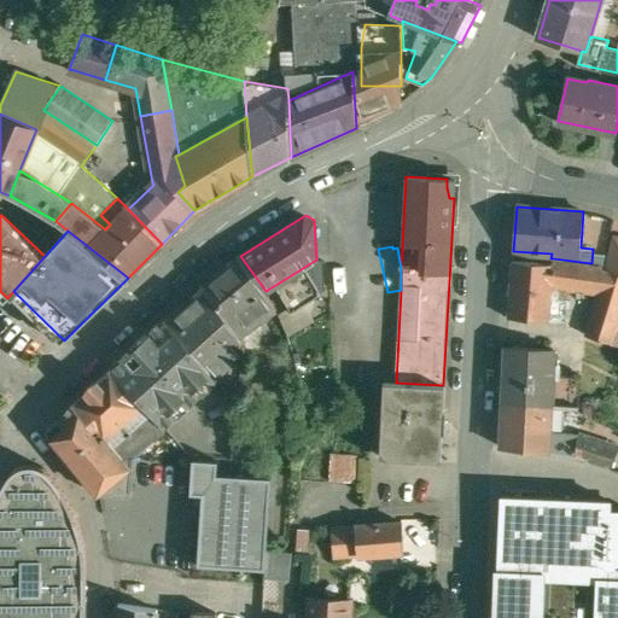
[(266,291),(240,256),(205,285),(240,334),(278,308),(266,291)]
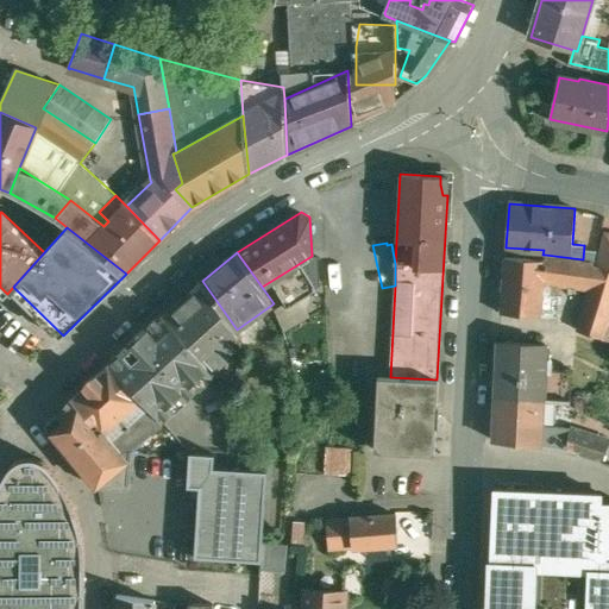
[(583,259),(545,255),(545,259),(546,259),(544,282),(583,287),(586,261),(583,259)]
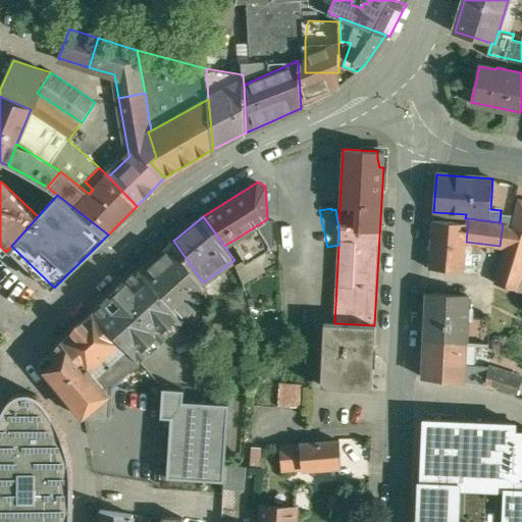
[(467,222),(433,220),(429,268),(464,271),(464,270),(476,271),(478,252),(466,252),(466,242),(468,222),(467,222)]
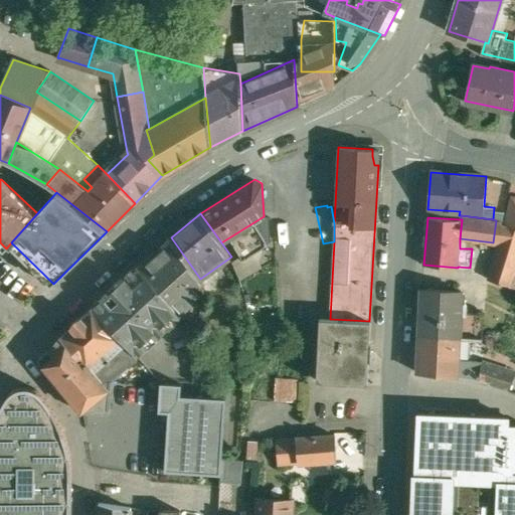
[(514,227),(507,225),(503,224),(503,221),(496,220),(493,242),(501,243),(490,279),(510,285),(514,270),(514,227)]
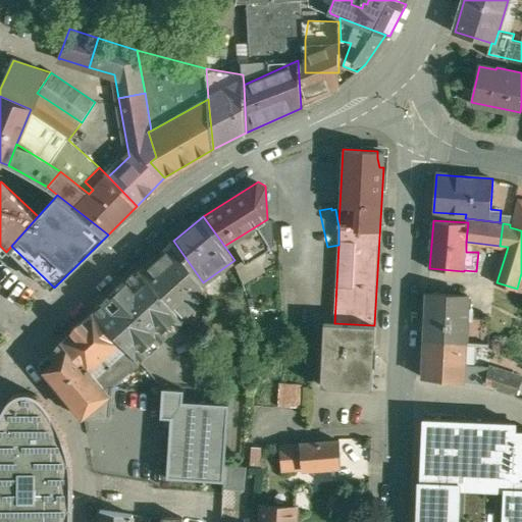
[(173,241),(142,269),(184,320),(208,298),(203,282),(173,241)]
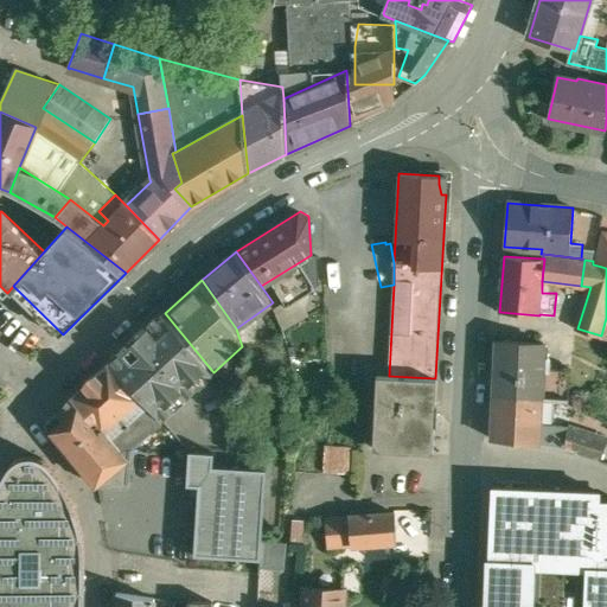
[(339,293),(327,293),(328,306),(340,305),(339,293)]
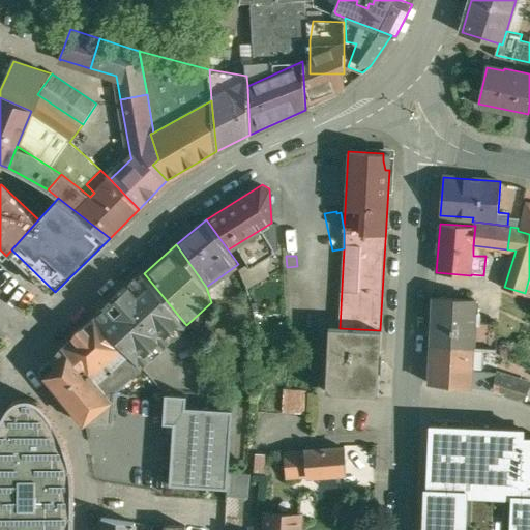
[(186,325),(144,273),(120,295),(118,293),(106,304),(107,306),(97,316),(142,365),(186,325)]
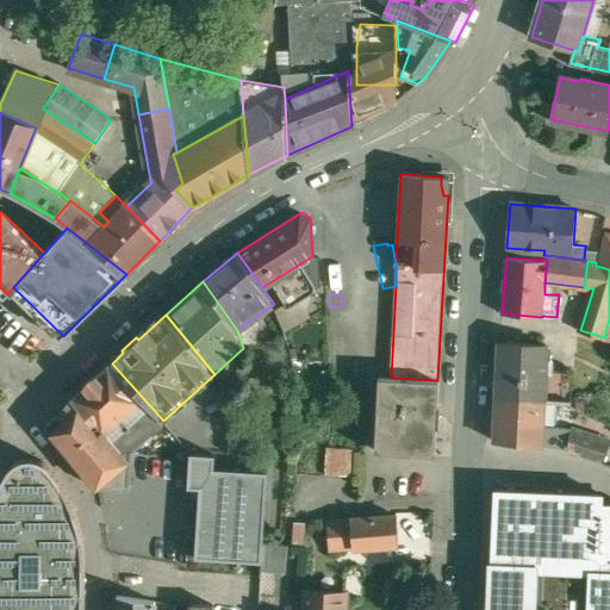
[(547,344),(500,341),(498,396),(542,399),(546,346),(547,346),(547,344)]
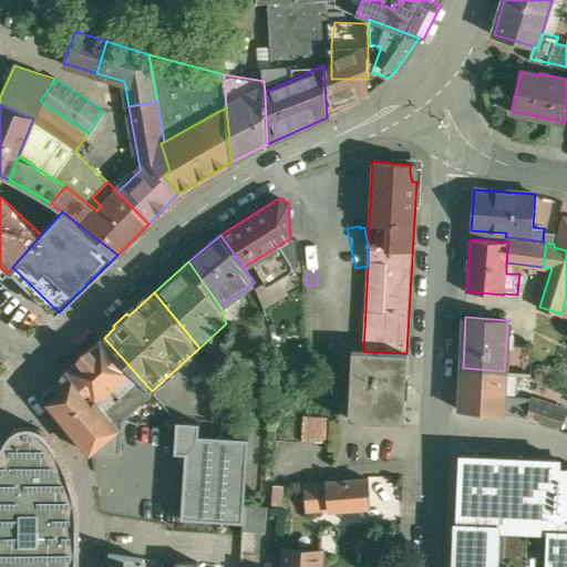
[(152,391),(104,338),(69,369),(69,370),(90,397),(93,393),(114,418),(123,418),(124,418),(153,392),(152,391)]
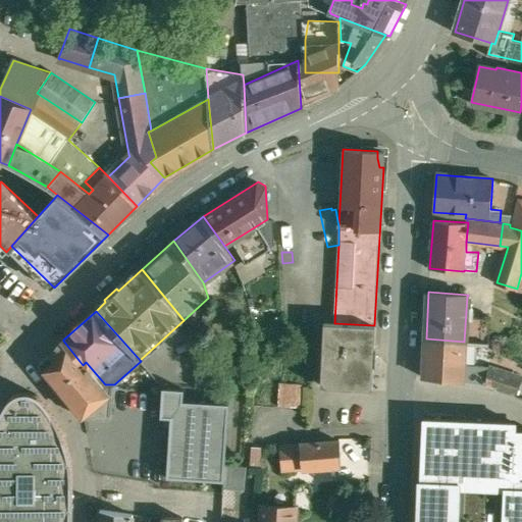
[(334,323),(324,323),(322,385),(372,387),(374,325),(334,323)]
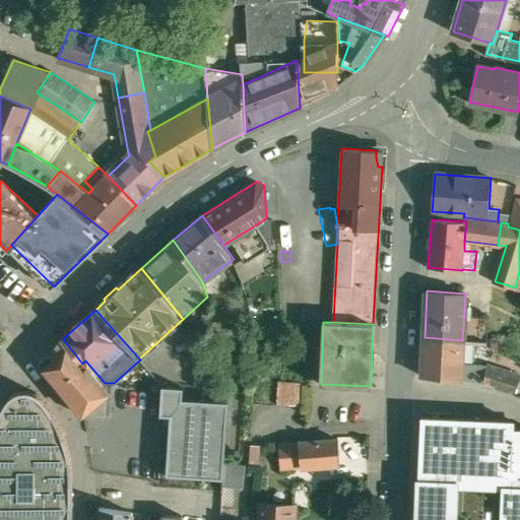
[(462,340),(425,337),(423,376),(438,377),(474,381),(495,388),(514,394),(519,376),(519,375),(488,365),(485,365),(485,356),(488,356),(489,343),(488,343),(488,342),(462,340)]
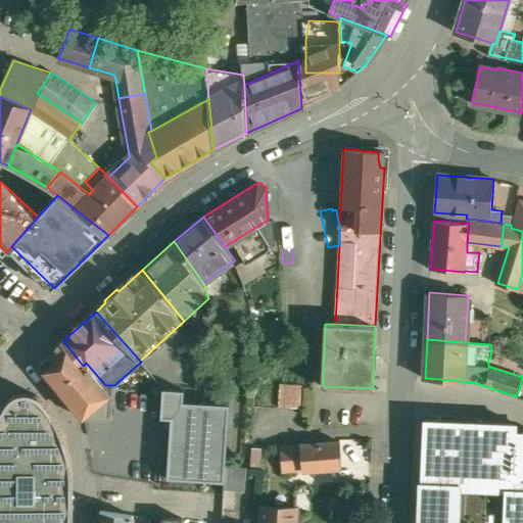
[(86,363),(83,366),(63,341),(51,354),(48,367),(45,369),(84,417),(111,418),(111,414),(113,385),(105,385),(86,363)]
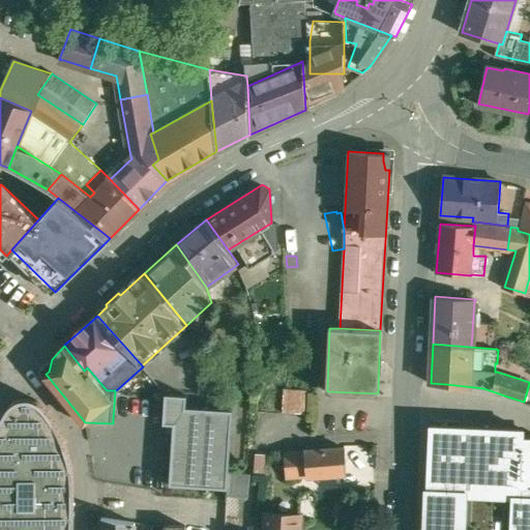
[(214,372),(202,372),(199,395),(212,396),(214,372)]
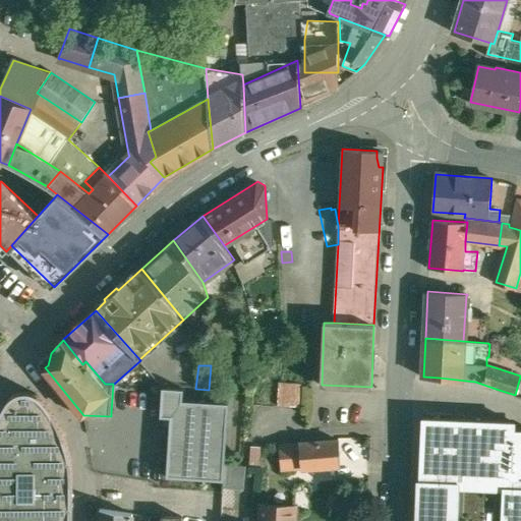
[(303,384),(280,382),(279,404),(302,406),(303,384)]
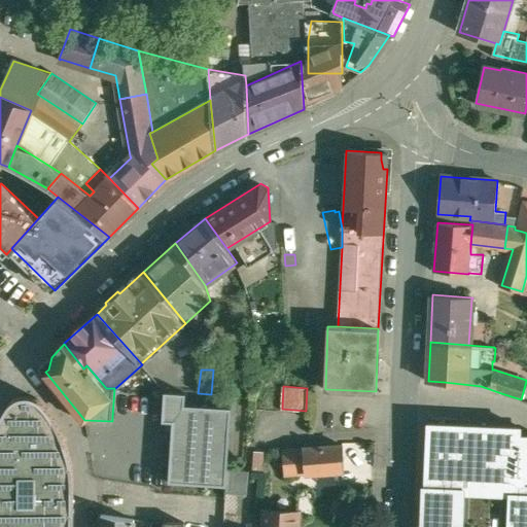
[(166,420),(176,420),(173,479),(226,482),(227,469),(231,409),(186,407),(187,392),(167,391),(166,420)]
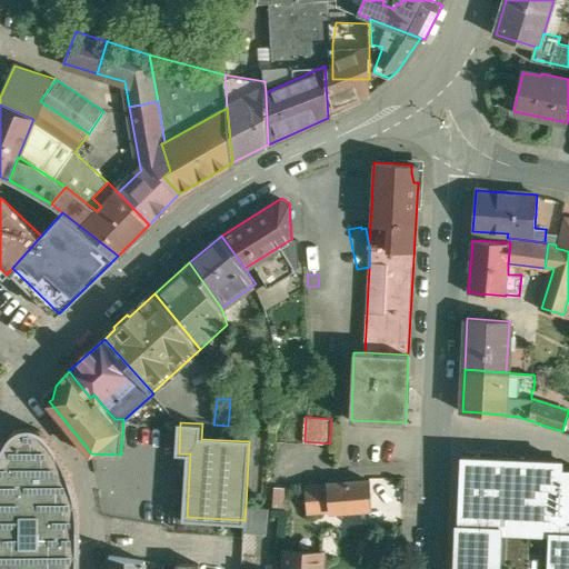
[(22,427),(17,429),(13,431),(11,433),(9,437),(0,449),(0,568),(77,568),(78,566),(78,557),(79,542),(79,517),(78,506),(77,500),(75,490),(73,483),(69,472),(66,465),(62,458),(57,448),(51,440),(48,436),(45,432),(41,430),(37,428),(32,427),(28,426),(22,427)]
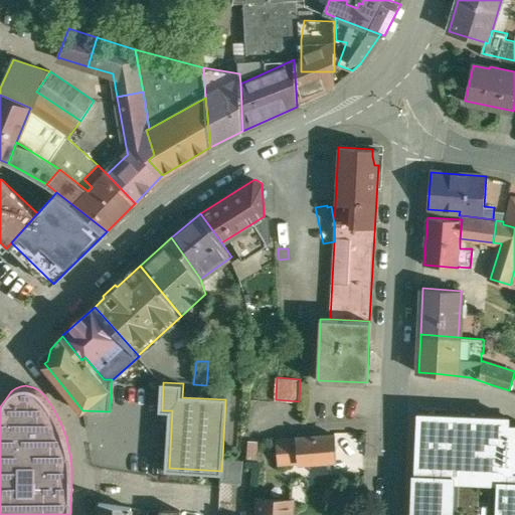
[(506,417),(416,414),(412,514),(514,514),(514,428),(506,428),(506,417)]
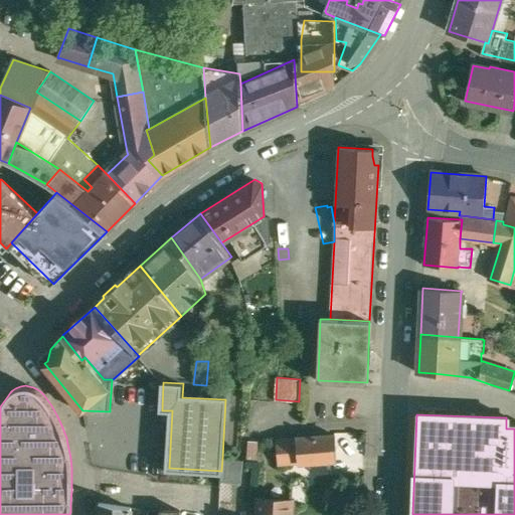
[(335,435),(278,440),(280,464),(337,460),(335,435)]
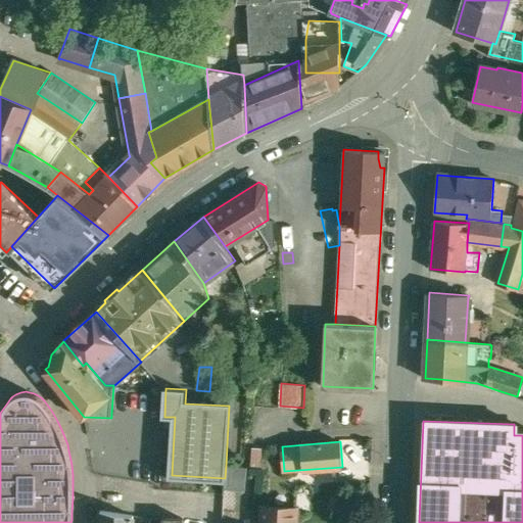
[(246,446),(245,464),(258,464),(258,446),(246,446)]
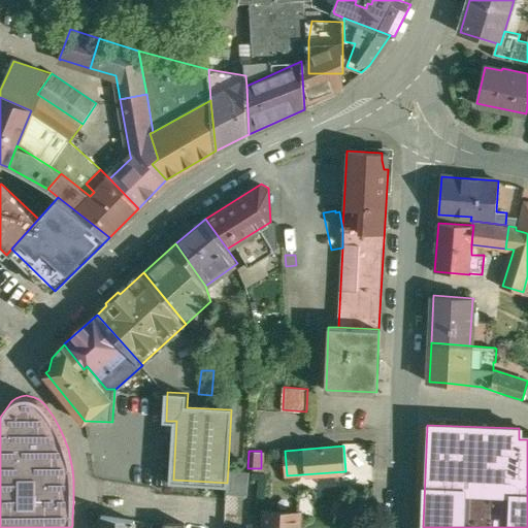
[(249,471),(228,470),(227,483),(227,494),(248,495),(249,471)]
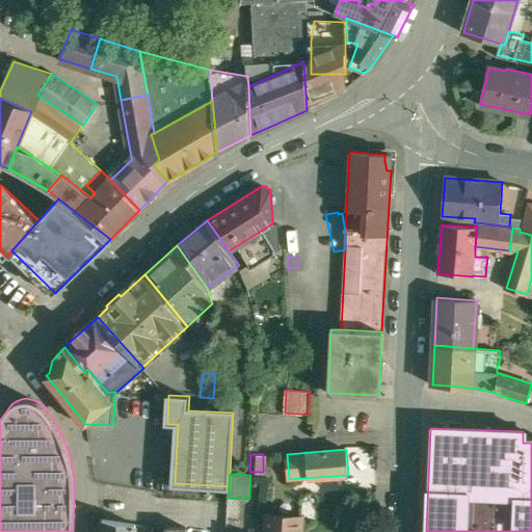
[(301,531),(302,516),(268,514),(266,531),(301,531)]
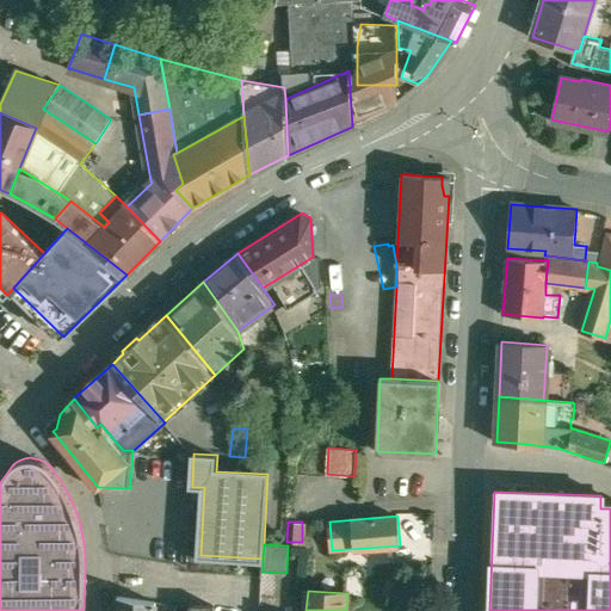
[(156,610),(156,602),(118,596),(118,610),(156,610)]
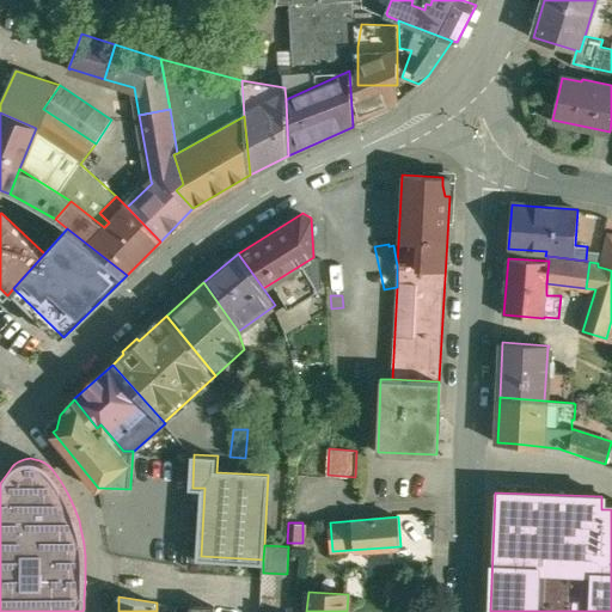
[(263,597),(262,598),(261,611),(291,611),(292,603),(292,600),(263,597)]
